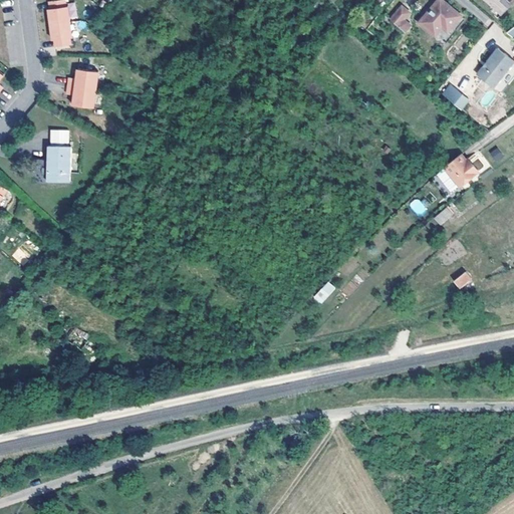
[(50,24),(69,21),(67,6),(65,6),(64,0),(56,0),(49,1),(50,8),(48,9),(50,24)]
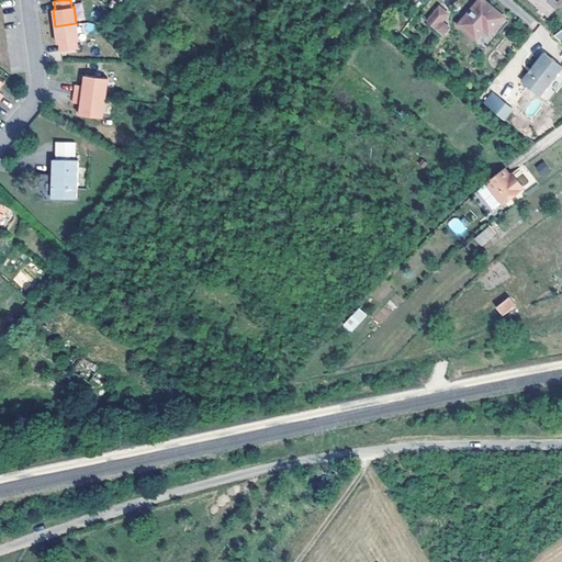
[(491,34),(506,18),(485,0),(481,0),(460,24),(479,38),(485,30),(491,34)]
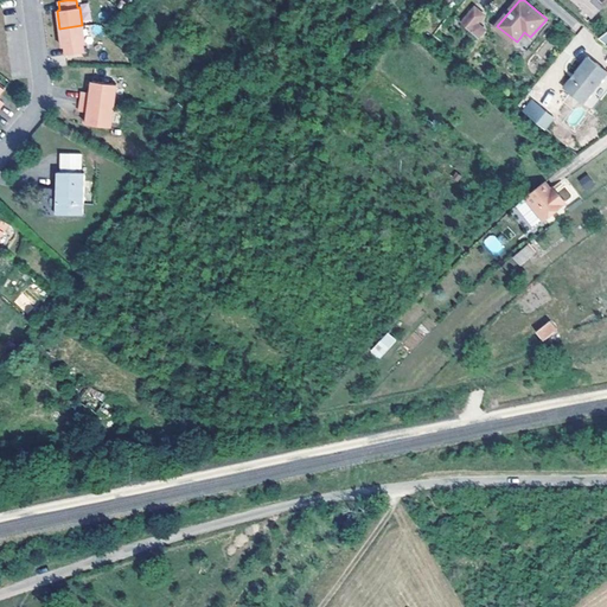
[(606,1),(606,0),(576,0),(594,17),(606,1)]
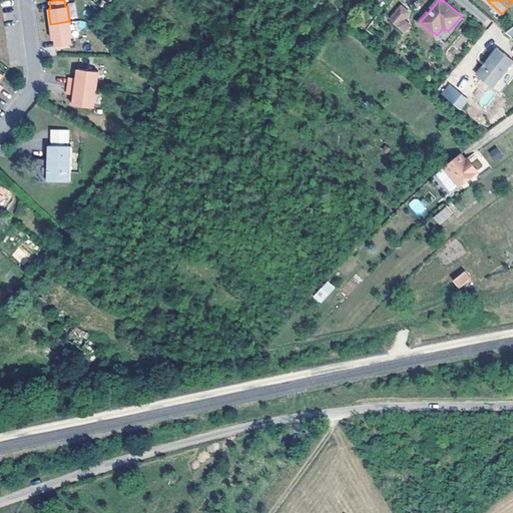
[(391,19),(405,31),(410,25),(404,20),(410,12),(402,6),(391,19)]
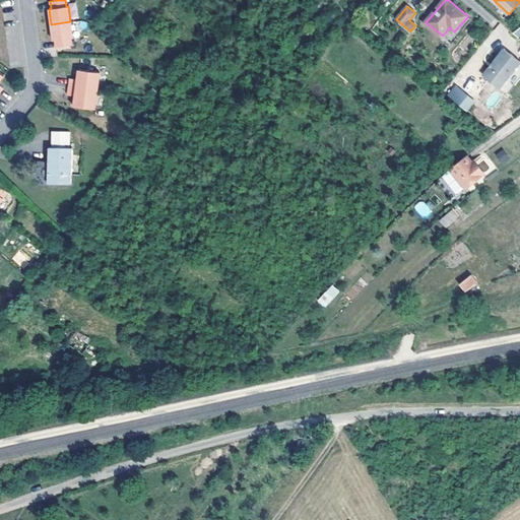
[(72,37),(70,21),(51,24),(54,40),(55,39),(56,47),(71,45),(70,37),(72,37)]
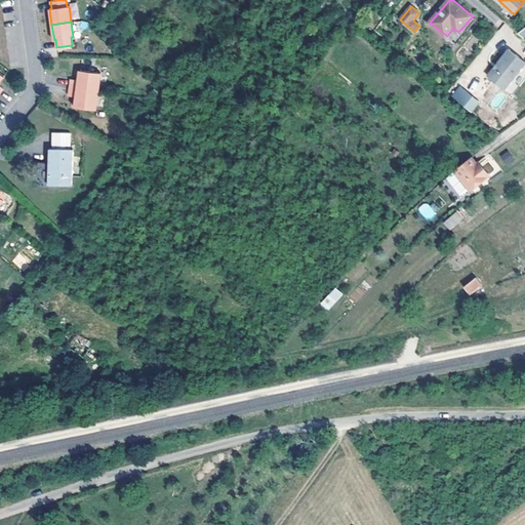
[(524,65),(524,63),(510,51),(489,76),(505,89),(524,65)]
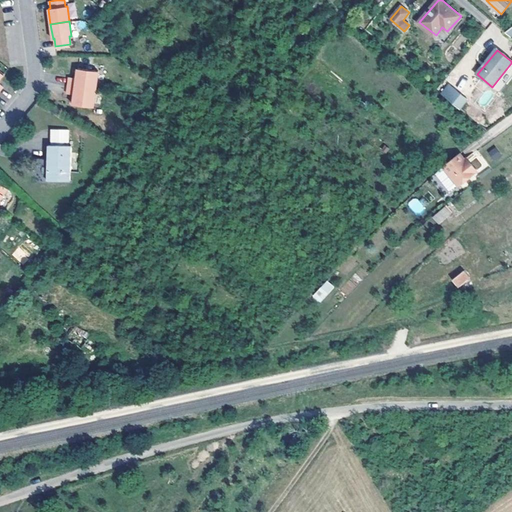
[(68,84),(95,88),(98,70),(77,67),(76,77),(69,76),(68,84)]
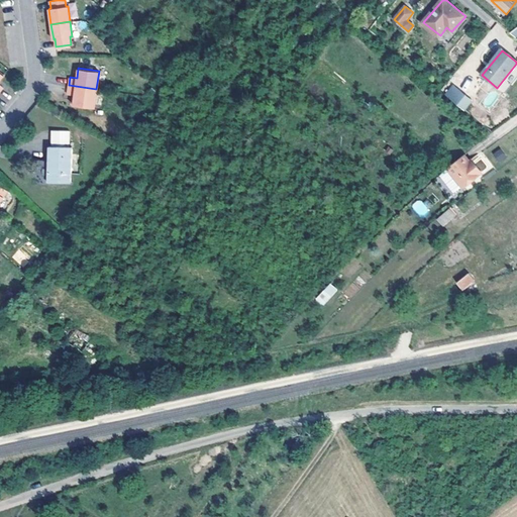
[(96,89),(69,85),(68,93),(75,94),(74,104),(94,107),(96,89)]
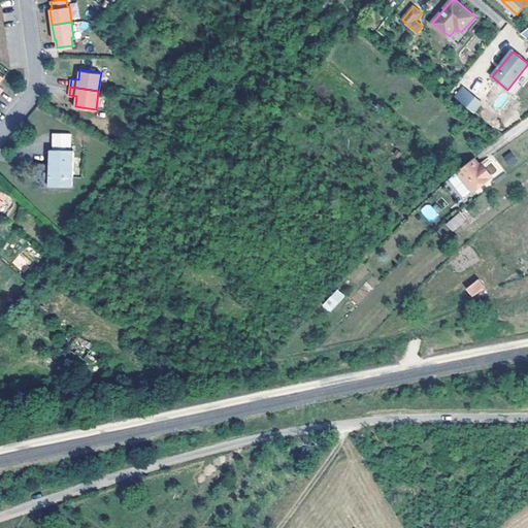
[(457,97),(462,101),(470,91),(465,87),(457,97)]
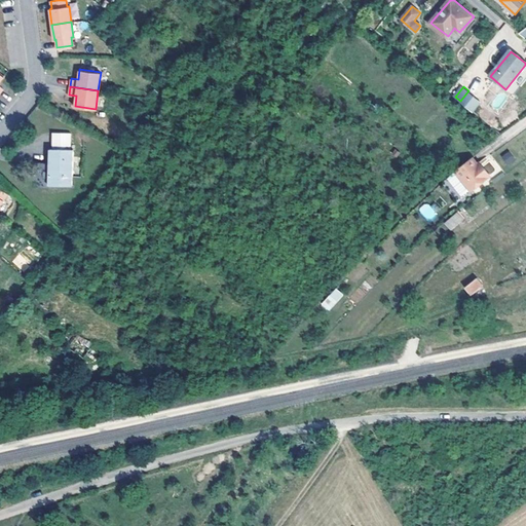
[(468,90),(460,101),(473,111),(481,101),(468,90)]
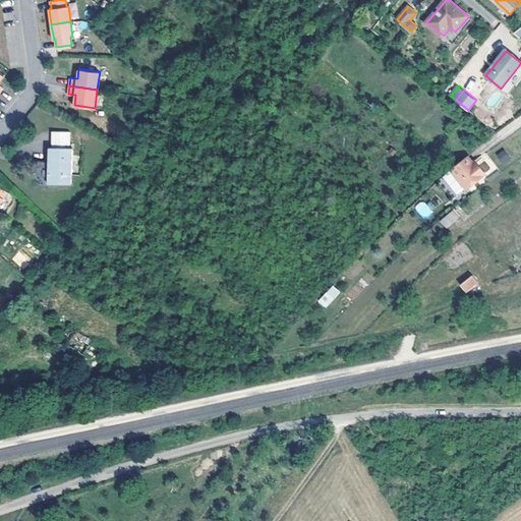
[(72,149),(50,148),(49,183),(71,183),(72,149)]
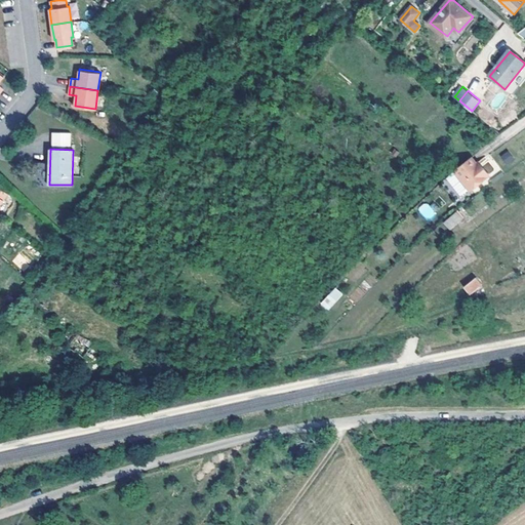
[(508,150),(500,156),(508,165),(515,159),(508,150)]
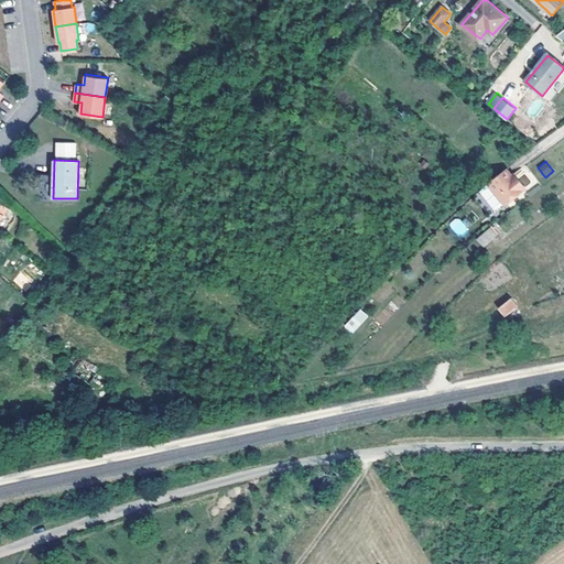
[(508,205),(509,206),(529,187),(522,180),(518,183),(512,177),(513,176),(508,171),(490,186),(508,205)]
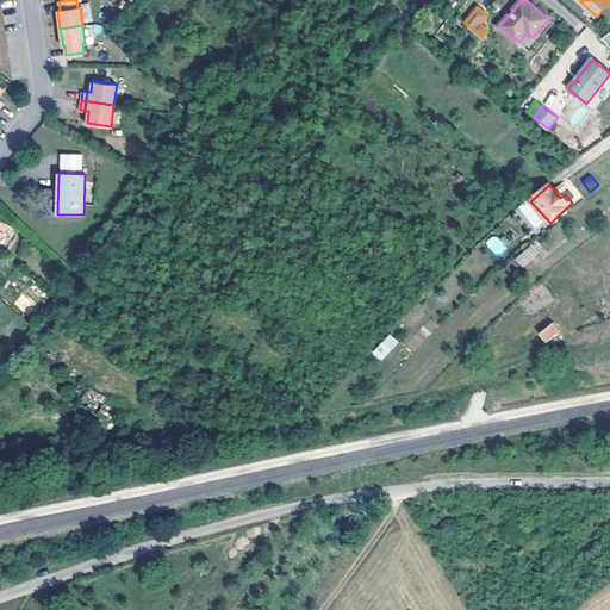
[(560,198),(565,194),(559,188),(555,191),(554,192),(560,198)]
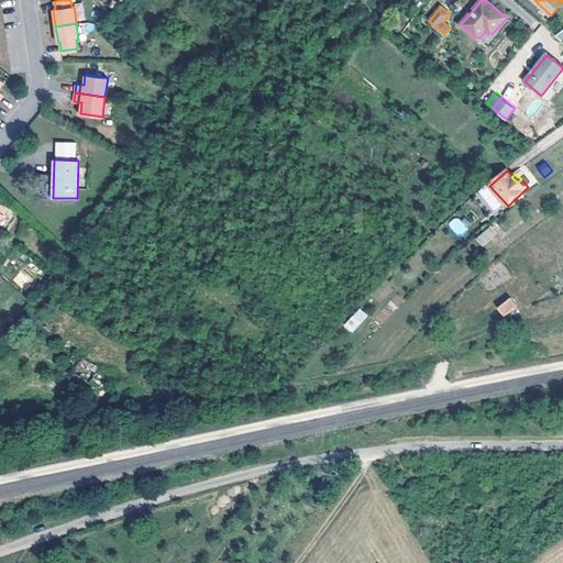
[(499,212),(507,205),(489,186),(482,192),(499,212)]
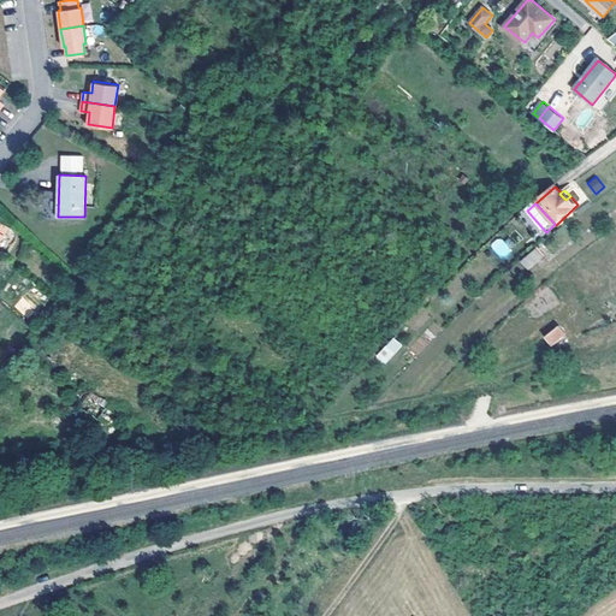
[(497,237),(490,248),(503,259),(511,248),(497,237)]
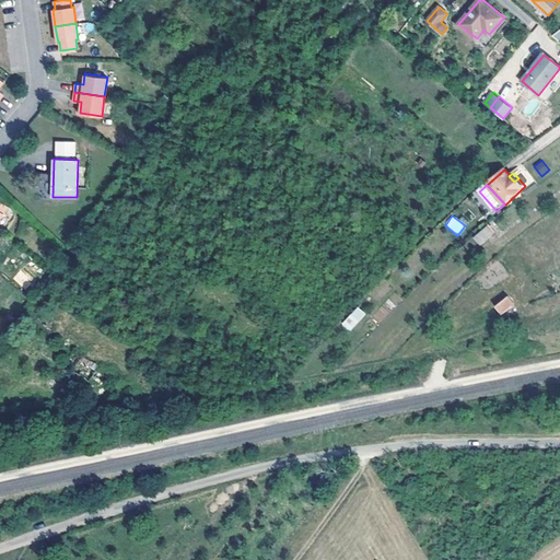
[(487,228),(475,238),(481,245),(493,234),(487,228)]
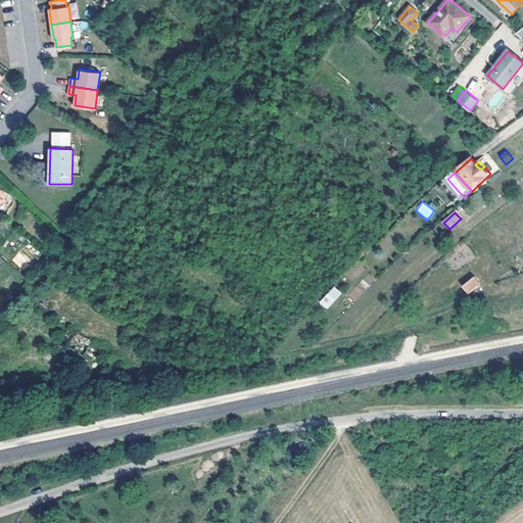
[(475,276),(463,285),(468,291),(480,282),(475,276)]
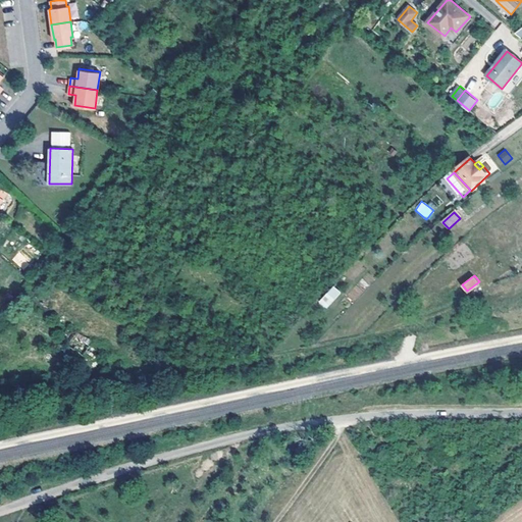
[(361,278),(347,296),(354,302),(368,284),(361,278)]
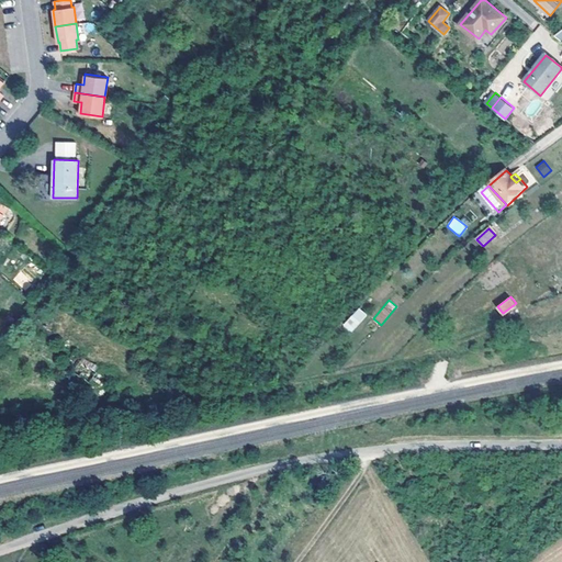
[(350,333),(367,315),(359,307),(343,325),(350,333)]
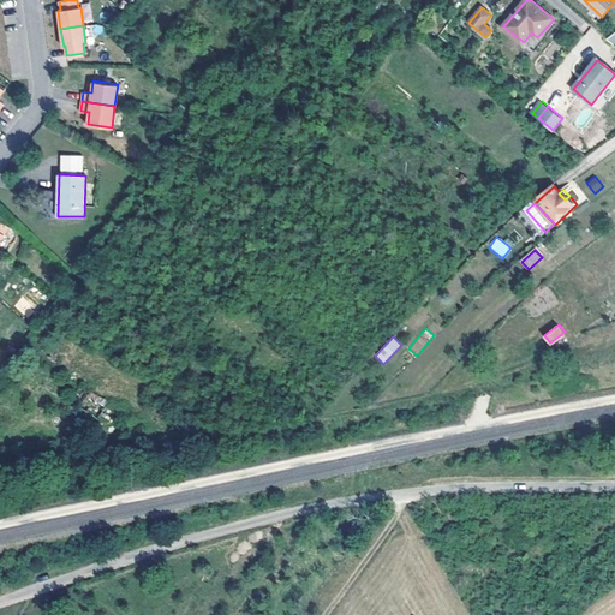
[(106,423),(115,407),(81,386),(71,401),(106,423)]
